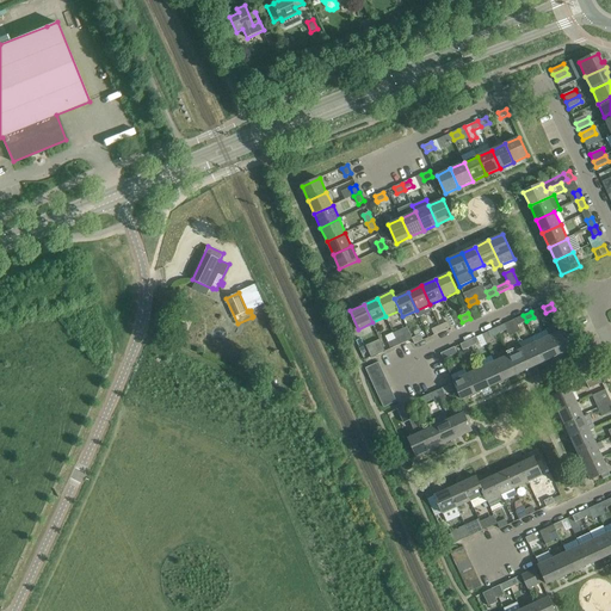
[(518,325),(526,321),(523,315),(516,319),(518,325)]
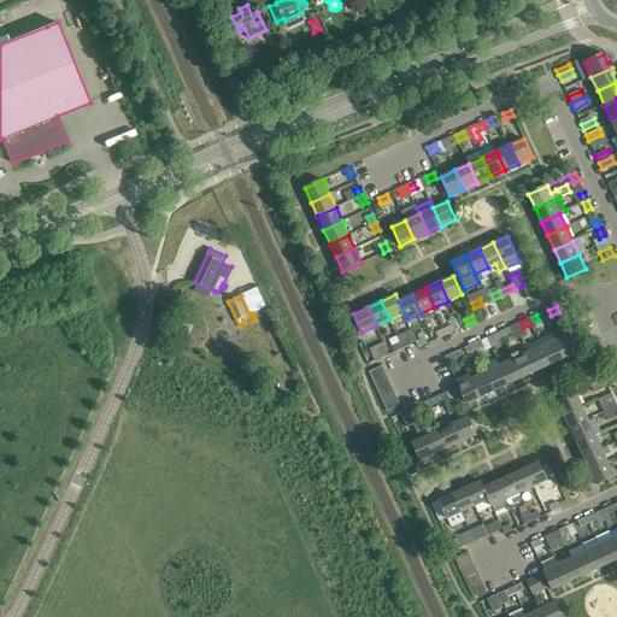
[(447,335),(456,331),(452,325),(445,329),(447,335)]
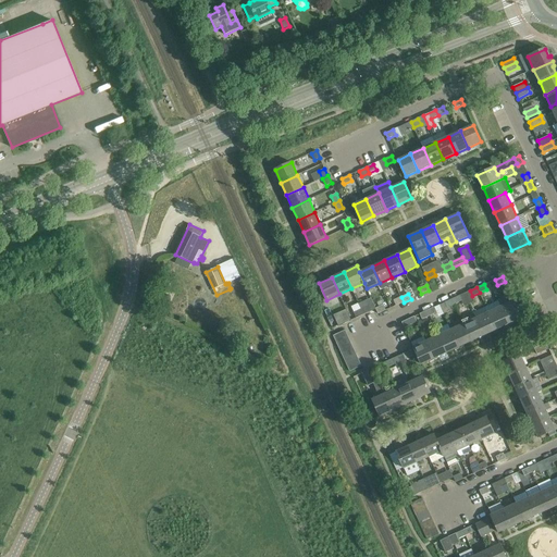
[(453,299),(455,305),(462,301),(459,296),(453,299)]
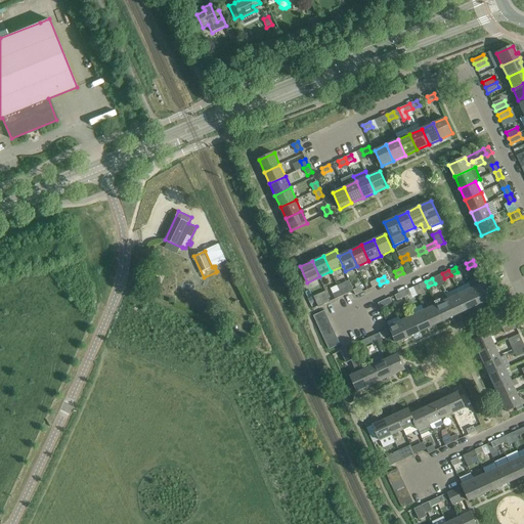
[(373,288),(380,285),(378,279),(370,282),(373,288)]
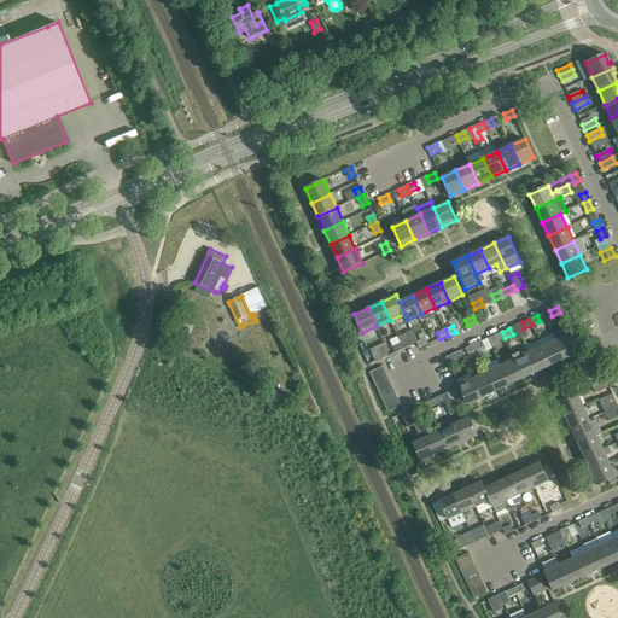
[(553,333),(555,340),(565,361),(571,359),(570,357),(579,353),(570,333),(561,338),(559,331),(553,333)]
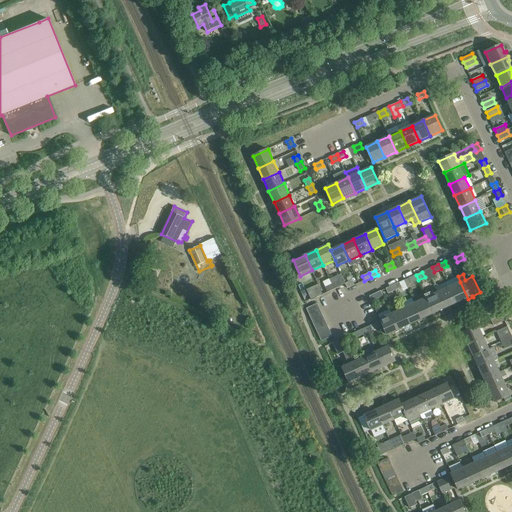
[(411,283),(418,280),(416,275),(409,278),(411,283)]
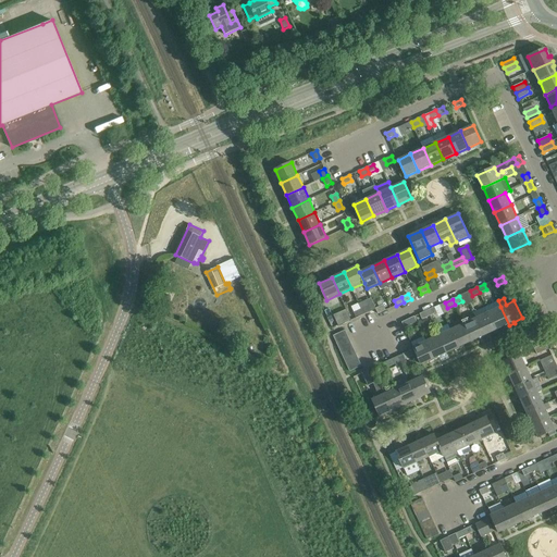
[(379,313),(386,310),(383,305),(375,308),(379,313)]
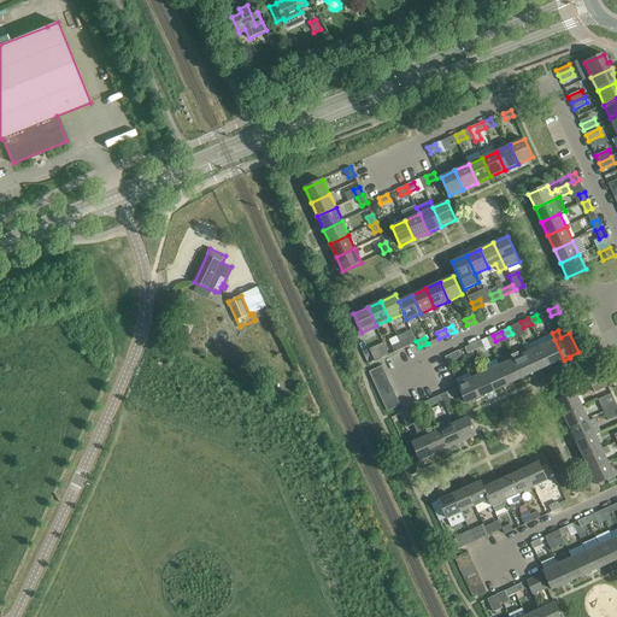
[(403,348),(411,345),(409,339),(400,342),(403,348)]
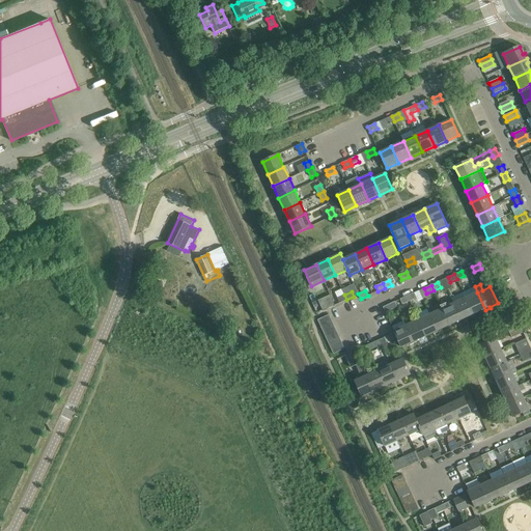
[(408,296),(410,301),(417,298),(414,292),(408,296)]
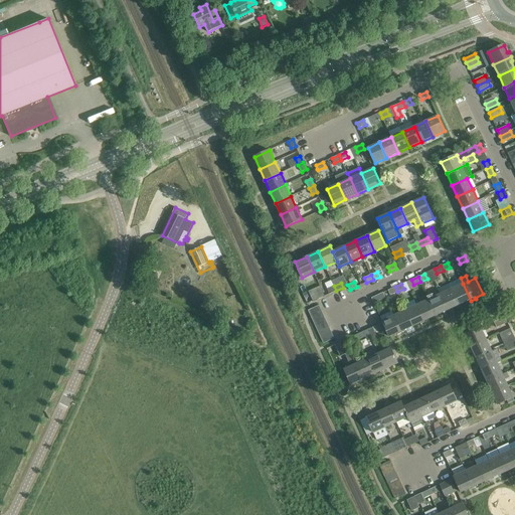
[(459,305),(452,289),(450,284),(438,289),(441,294),(448,311),(453,310),(452,308),(459,305)]
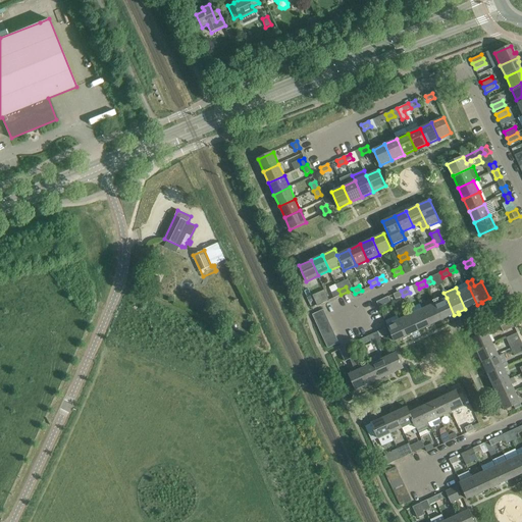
[(473,307),(477,305),(469,288),(458,293),(465,309),(472,306),(473,307)]
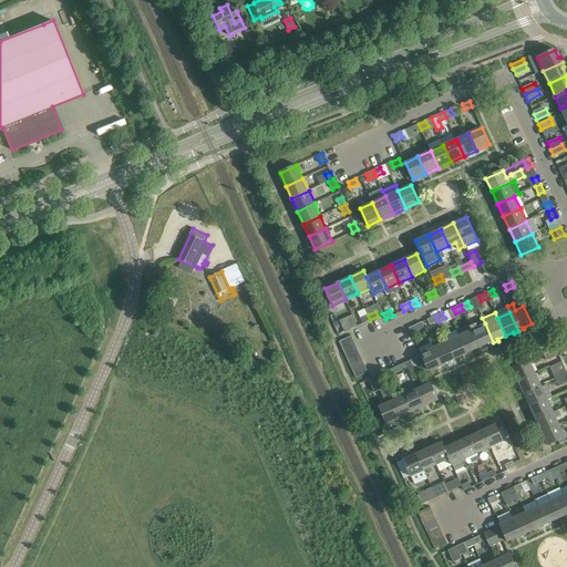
[(363,323),(370,320),(368,315),(360,318),(363,323)]
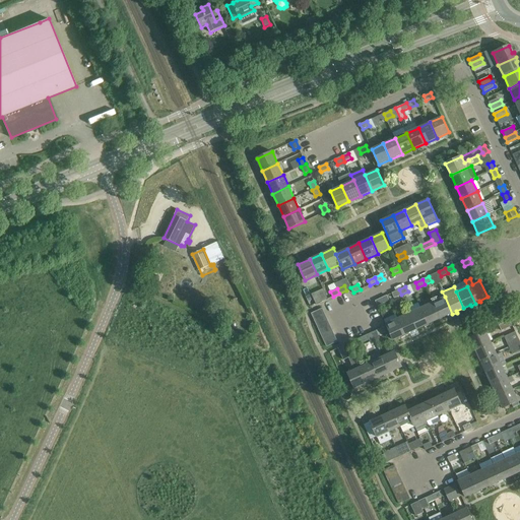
[(394,298),(401,295),(399,289),(392,293),(394,298)]
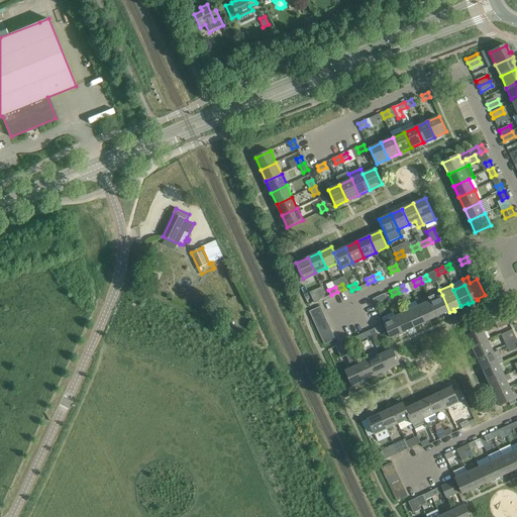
[(314,303),(321,300),(319,295),(312,298),(314,303)]
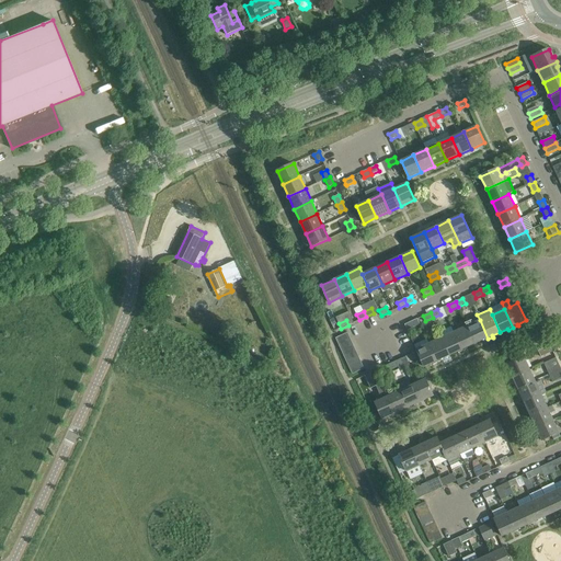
[(483,341),(488,339),(480,320),(467,327),(474,343),(483,340),(483,341)]
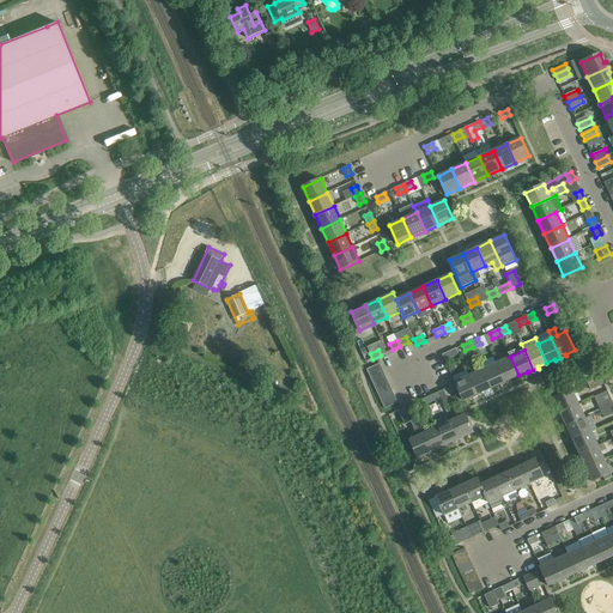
[(443,354),(445,360),(454,357),(450,351),(443,354)]
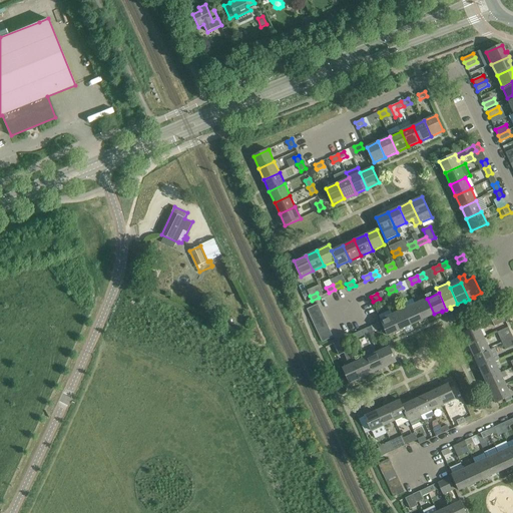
[(427,318),(434,314),(427,299),(416,304),(424,321),(428,319),(427,318)]
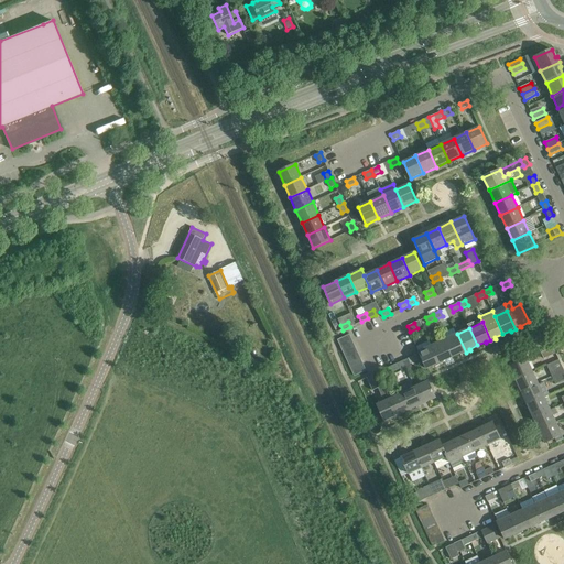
[(340,346),(353,340),(349,334),(338,339),(340,346)]
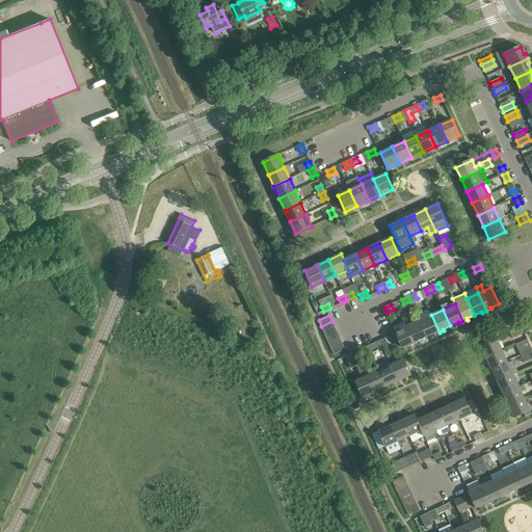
[(434,335),(440,333),(431,315),(419,320),(427,337),(434,334),(434,335)]
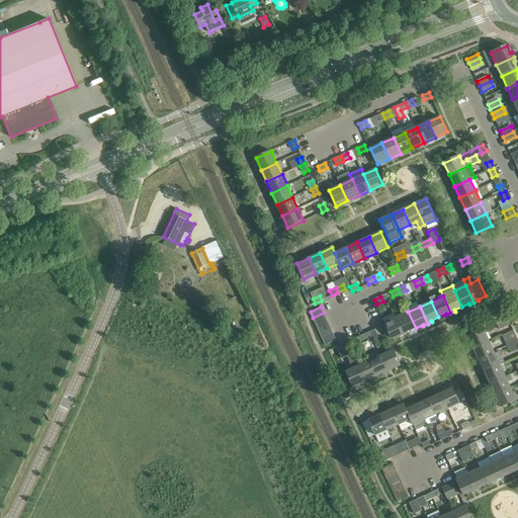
[(408,331),(416,328),(408,312),(397,318),(405,335),(409,333),(408,331)]
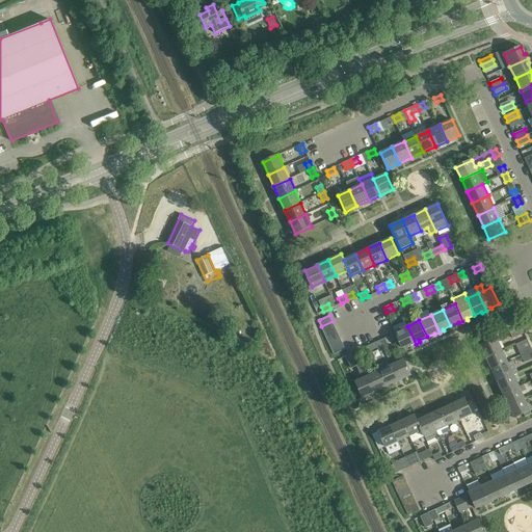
[(519,320),(507,326),(510,333),(522,327),(519,320)]
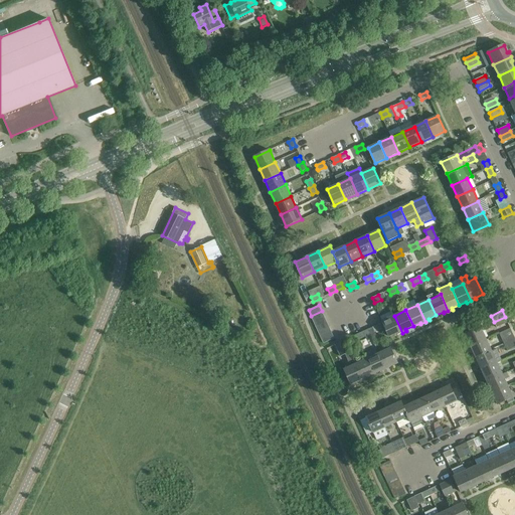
[(314,321),(324,316),(322,311),(311,316),(314,321)]
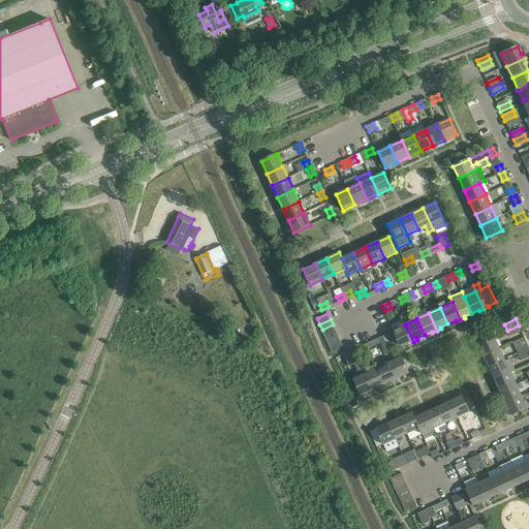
[(324,336),(336,331),(333,324),(322,330),(324,336)]
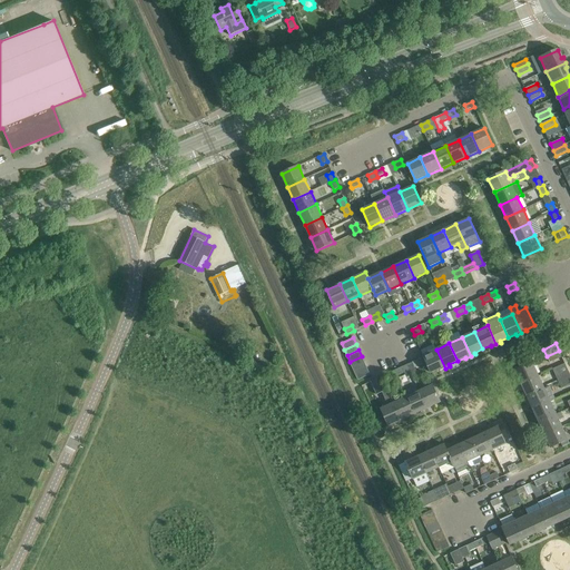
[(440,371),(445,369),(436,350),(423,355),(431,373),(440,369),(440,371)]
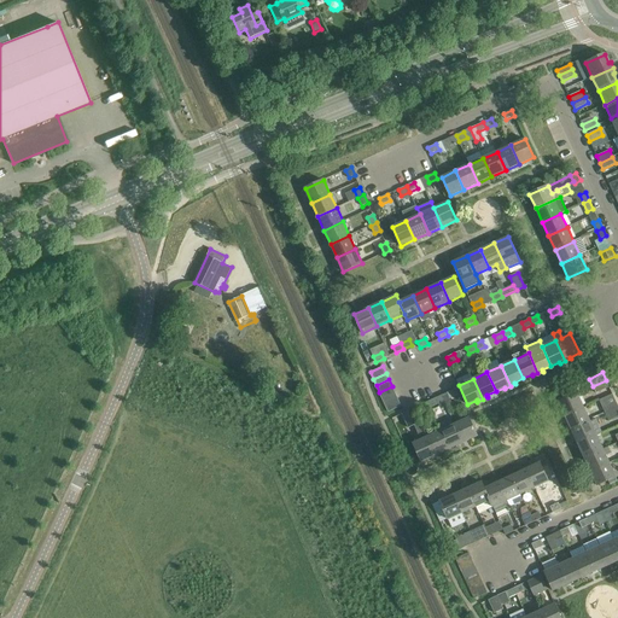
[(606,380),(593,386),(596,394),(610,388),(606,380)]
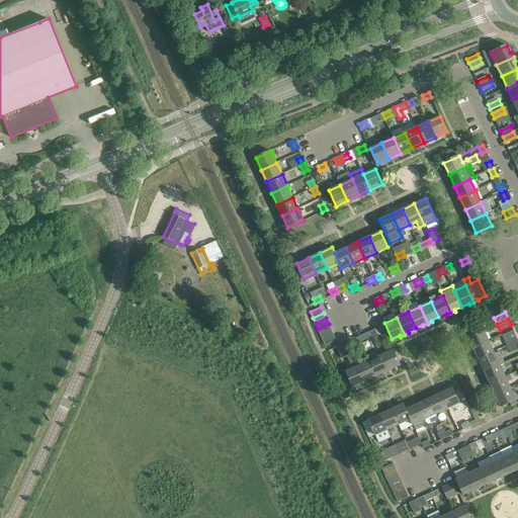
[(321,334),(331,329),(329,324),(318,329),(321,334)]
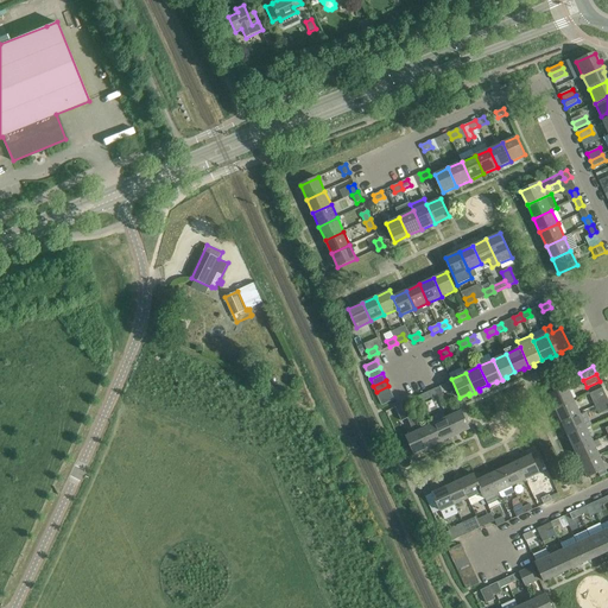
[(443,392),(451,388),(449,382),(441,386),(443,392)]
